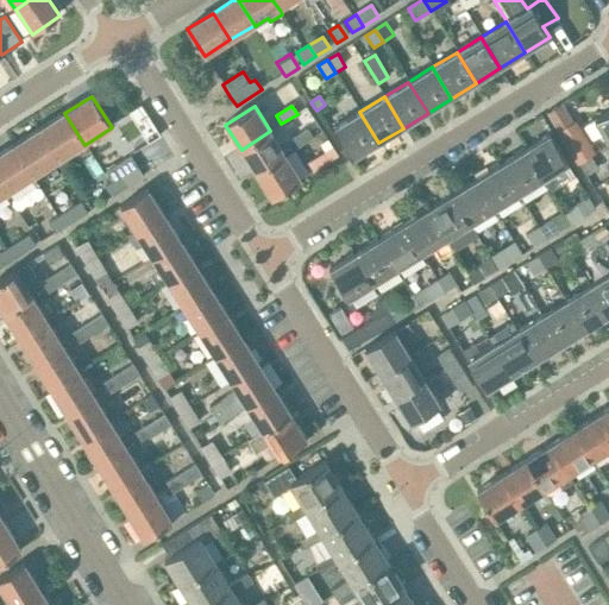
[(355,158),(378,143),(359,112),(336,127),(355,158)]
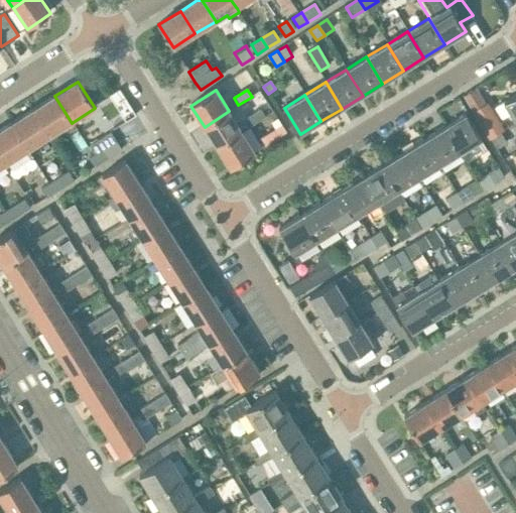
[(515,95),(503,103),(494,109),(502,120),(510,115),(515,123),(515,95)]
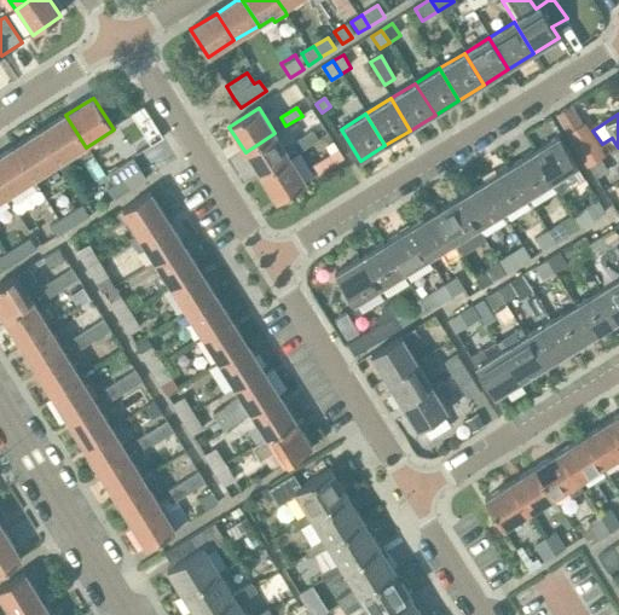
[(39,133),(59,164),(86,148),(65,115),(39,133)]
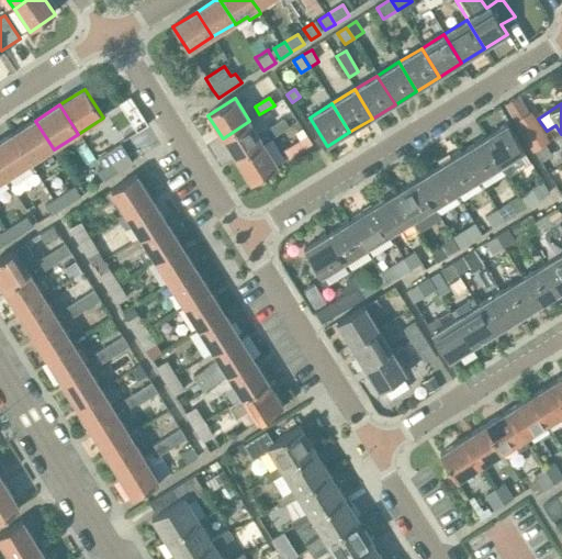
[(515,123),(514,124),(532,154),(535,153),(546,145),(549,143),(530,113),(529,114),(523,119),(516,123),(515,123)]
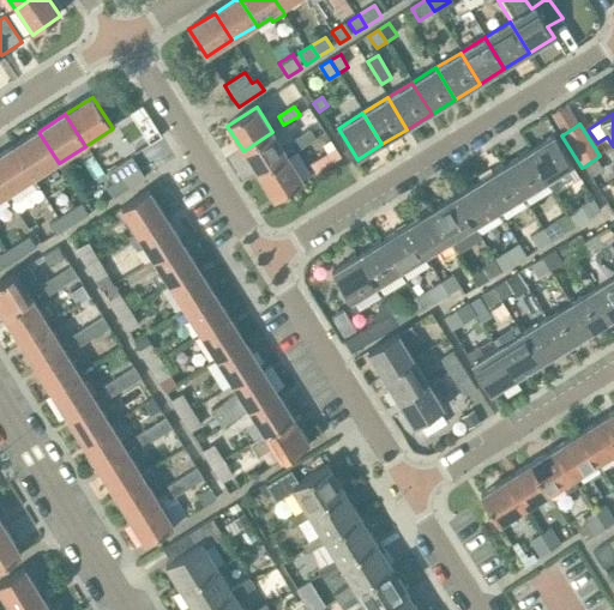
[(294,142),(300,150),(315,140),(309,131),(294,142)]
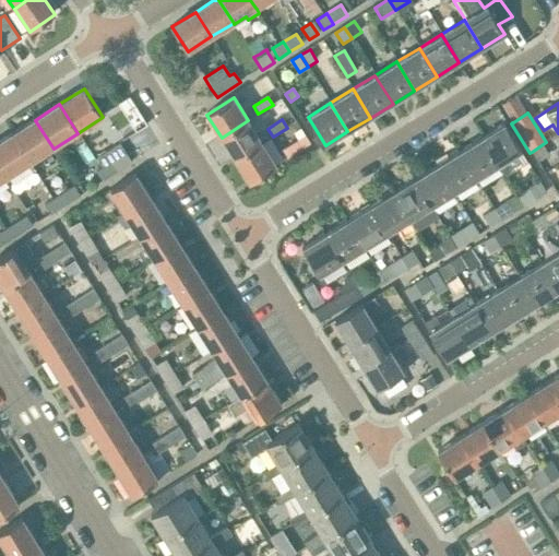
[(12,134),(31,163),(54,149),(35,120),(12,134)]
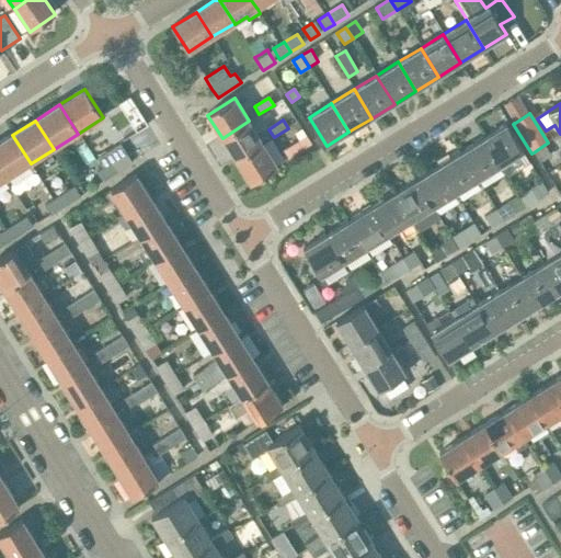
[(222,138),(237,161),(264,145),(249,121),(222,138)]
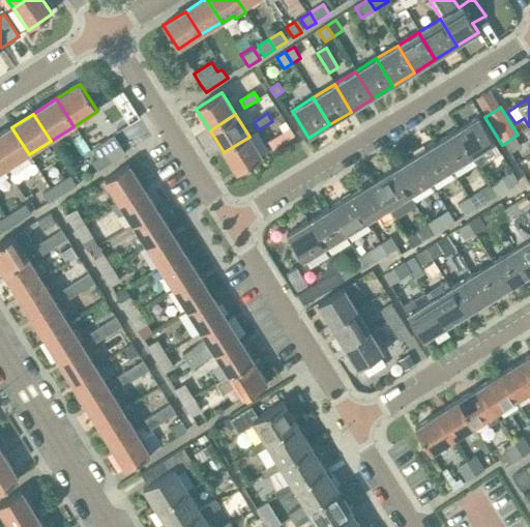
[(458,132),(473,157),(495,145),(478,118),(458,132)]
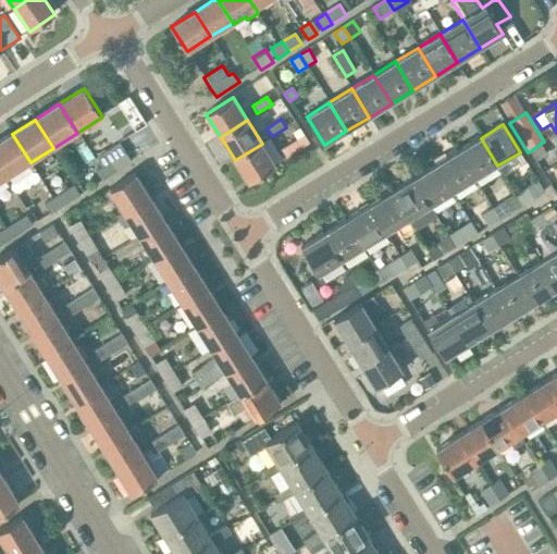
[(0,142),(0,164),(8,177),(12,183),(22,177),(17,171),(31,162),(12,134),(0,142)]
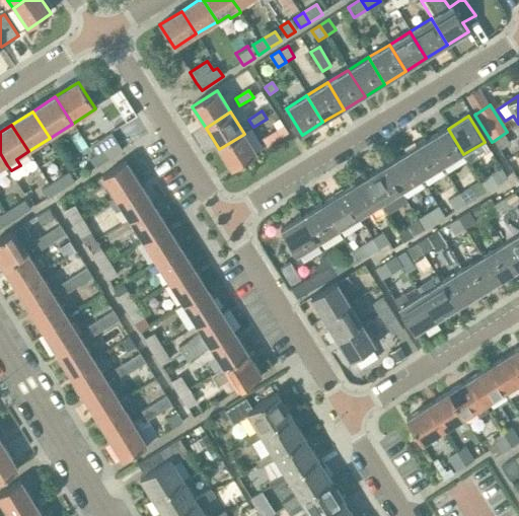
[(262,140),(267,148),(280,140),(288,134),(283,126),(275,132),(262,140)]
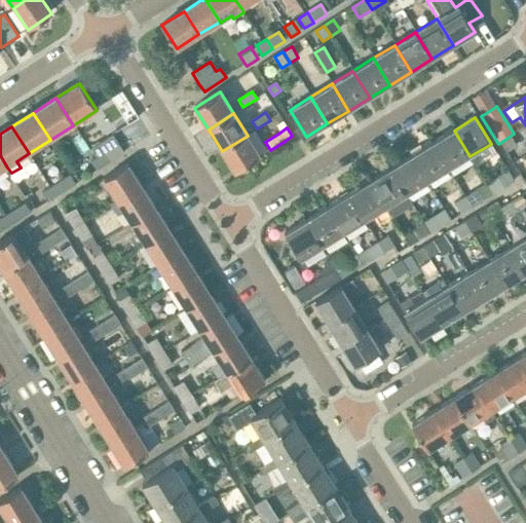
[(433,143),(449,170),(470,156),(454,131),(433,143)]
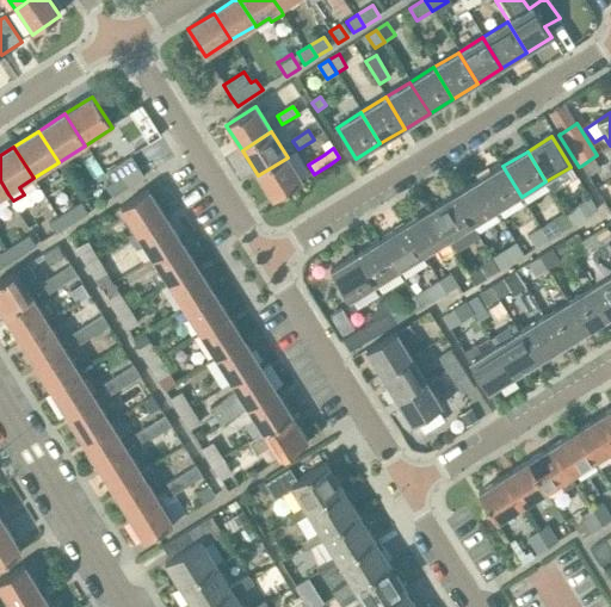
[(106,174),(112,184),(122,178),(129,189),(144,179),(137,168),(130,158),(106,174)]
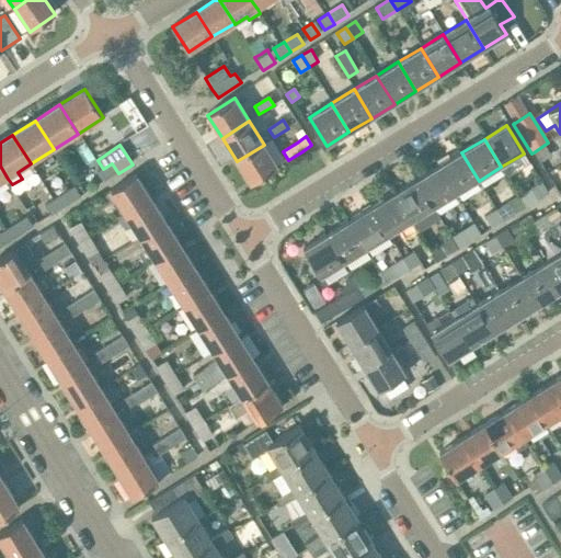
[(237,161),(251,183),(278,166),(264,145),(237,161)]
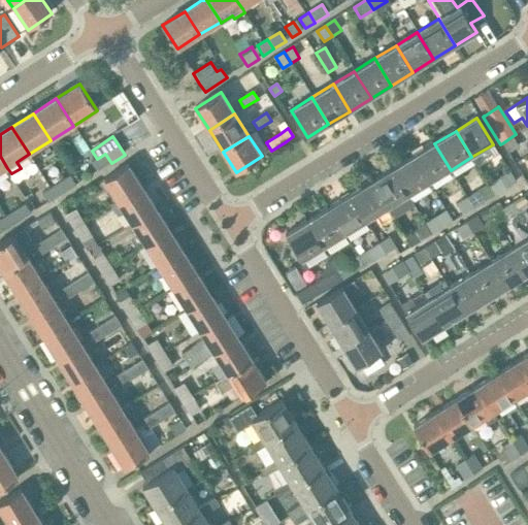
[(519,146),(513,136),(502,143),(508,154),(519,146)]
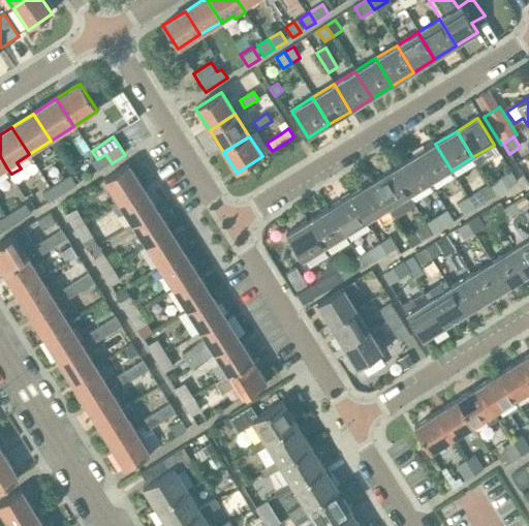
[(414,157),(430,183),(452,171),(435,144),(414,157)]
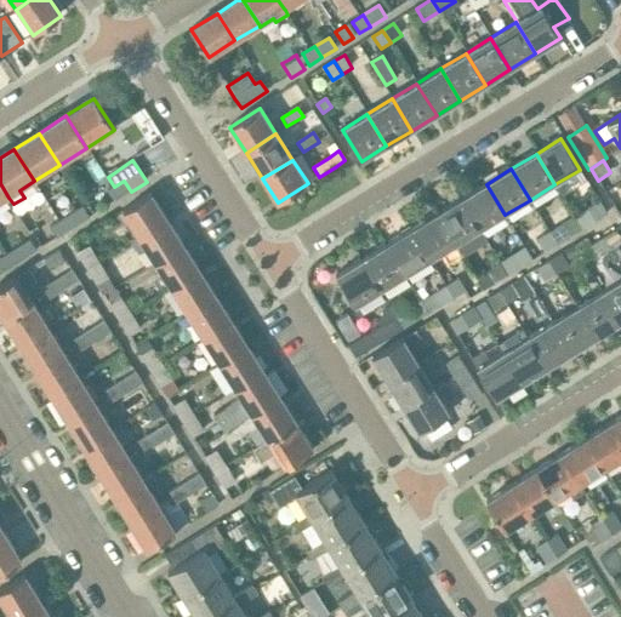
[(107,190),(114,203),(131,192),(124,181),(114,187),(107,190)]
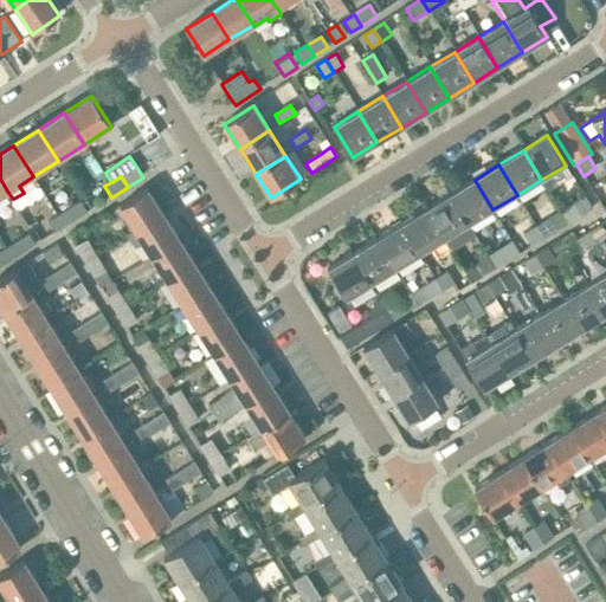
[(450,194),(469,225),(492,209),(475,180),(450,194)]
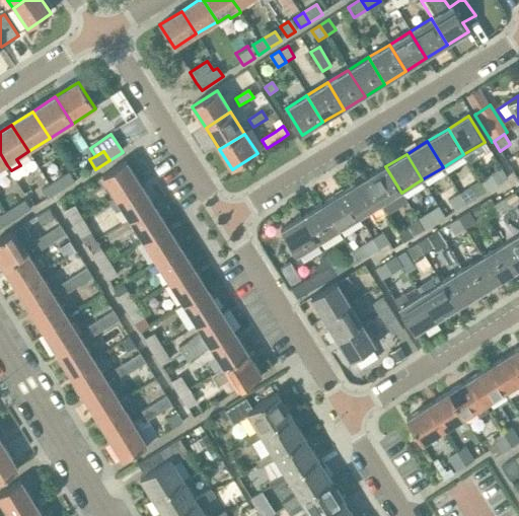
[(101,177),(116,199),(139,185),(125,162),(101,177)]
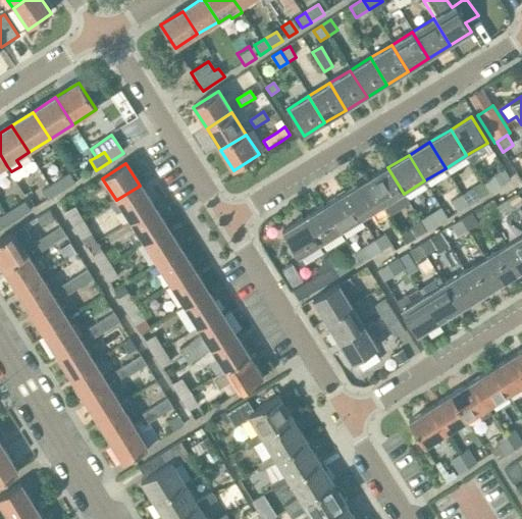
[(367,180),(383,206),(404,194),(387,167),(367,180)]
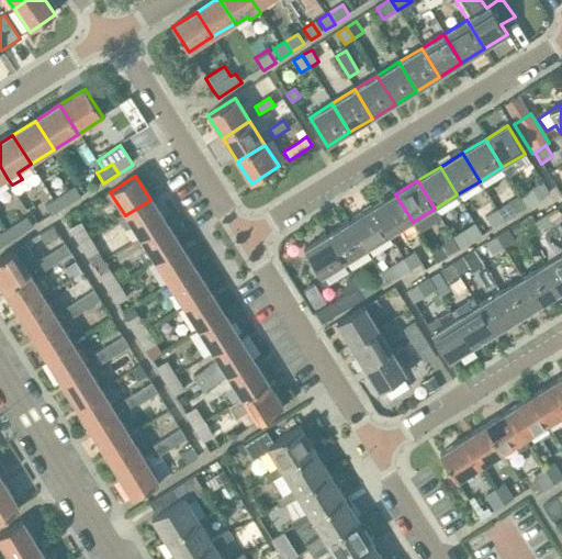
[(531,191),(538,201),(550,194),(543,185),(531,191)]
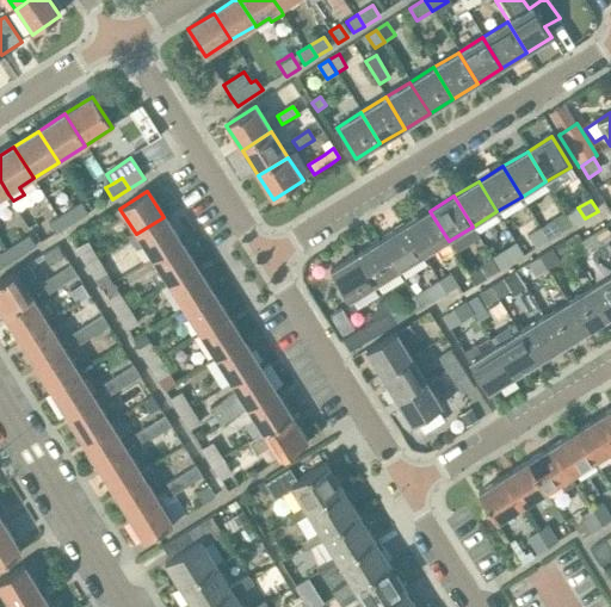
[(80,204),(63,215),(71,225),(72,225),(88,215),(87,215),(80,204)]
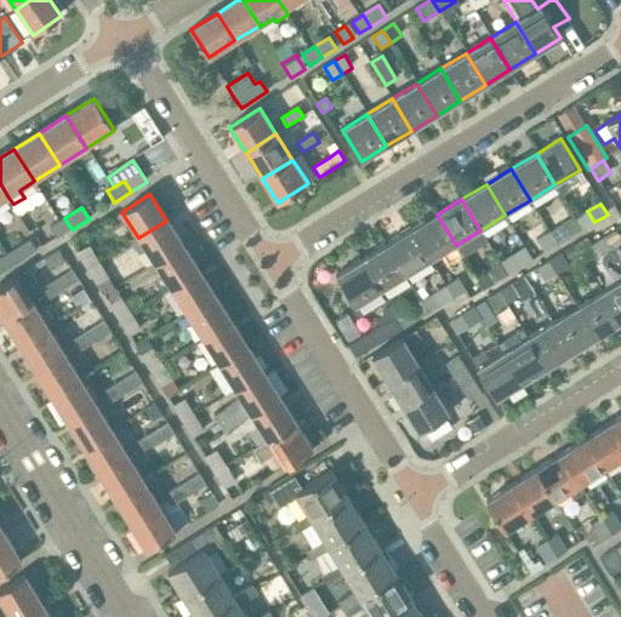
[(581,230),(594,222),(587,211),(574,218),(581,230)]
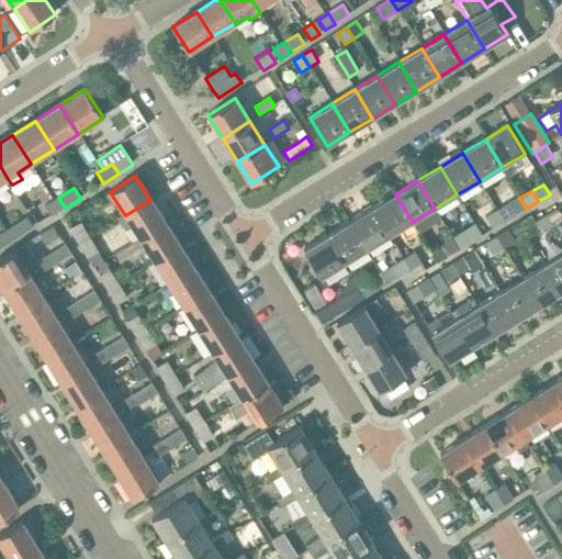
[(372,208),(390,236),(413,222),(395,194),(372,208)]
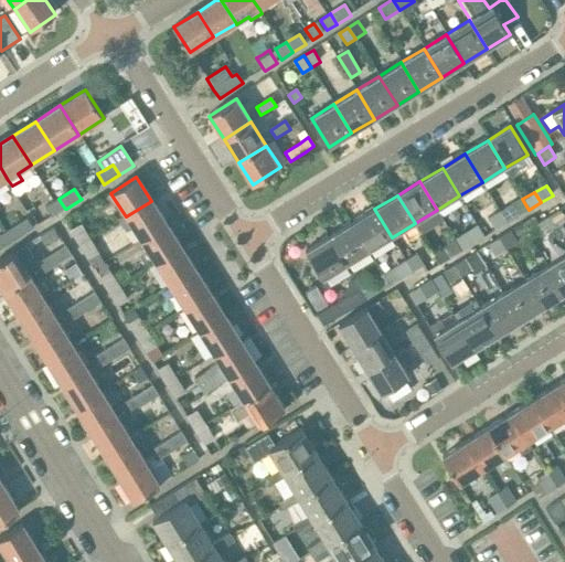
[(59,199),(45,208),(45,209),(51,218),(52,219),(65,209),(59,199)]
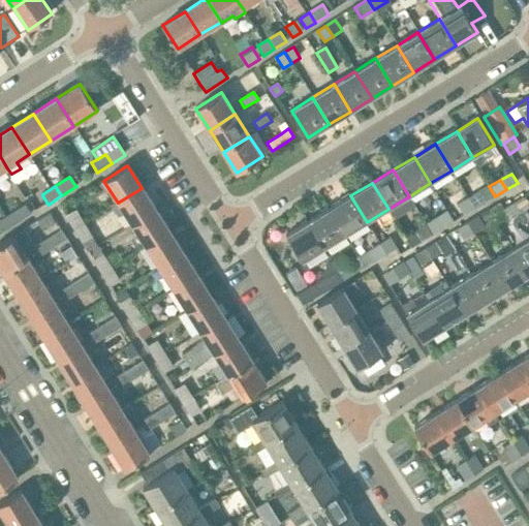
[(125,214),(132,225),(156,210),(142,188),(118,203),(111,208),(118,219),(125,214)]
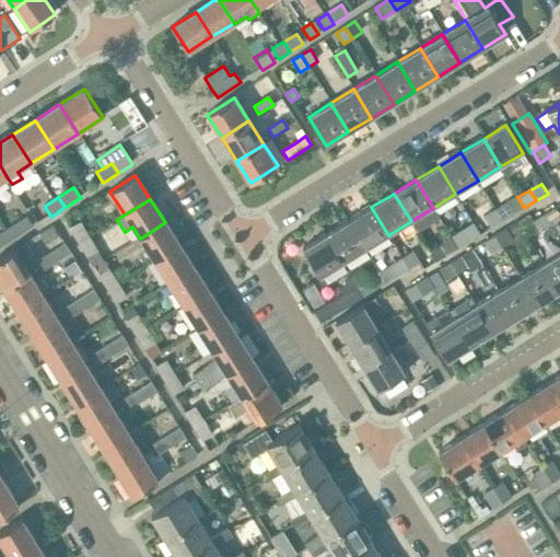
[(497,210),(503,221),(514,215),(508,204),(497,210)]
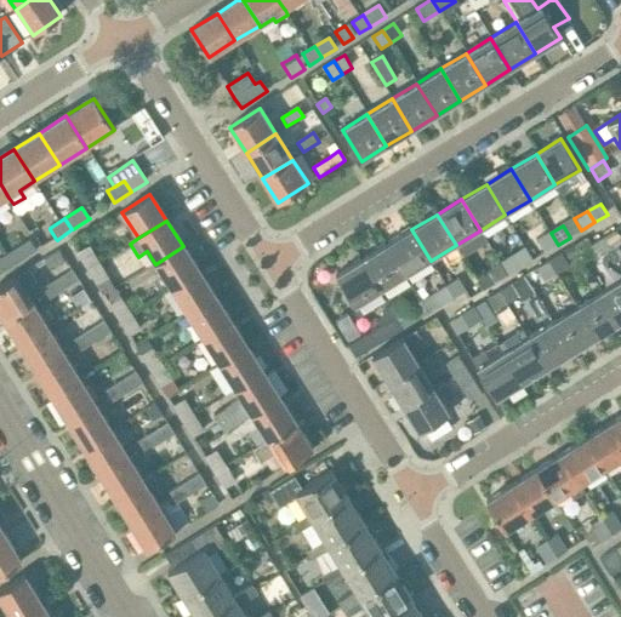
[(387,245),(406,276),(431,261),(411,229),(387,245)]
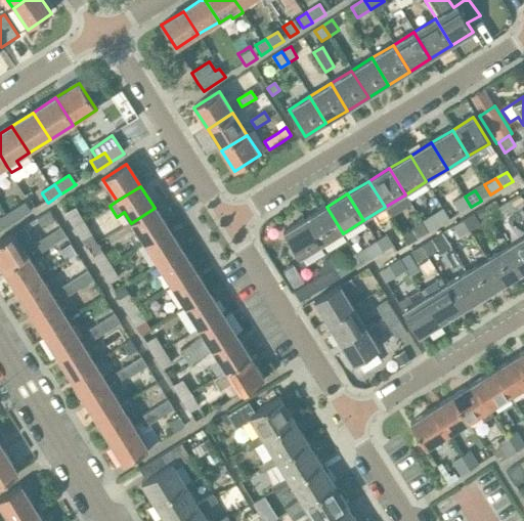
[(509,202),(515,212),(523,206),(523,202),(520,194),(509,202)]
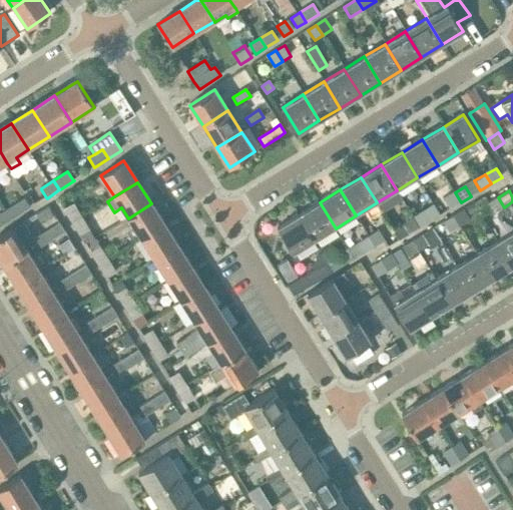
[(450,209),(461,202),(455,192),(443,199),(450,209)]
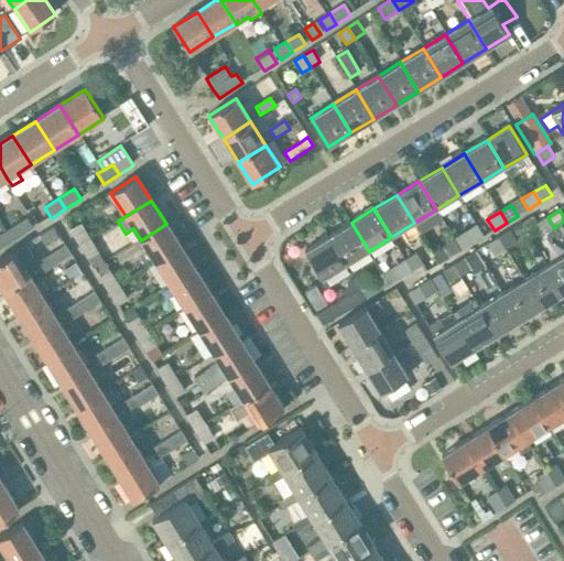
[(542,235),(554,228),(548,217),(537,224),(542,235)]
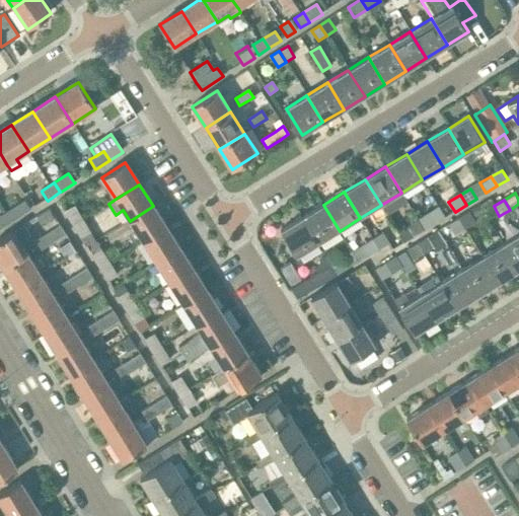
[(24,202),(10,211),(15,220),(29,210),(24,202)]
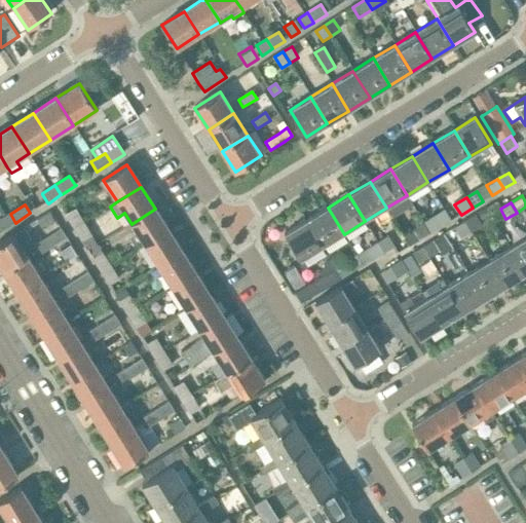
[(306,220),(323,247),(344,234),(328,208),(306,220)]
